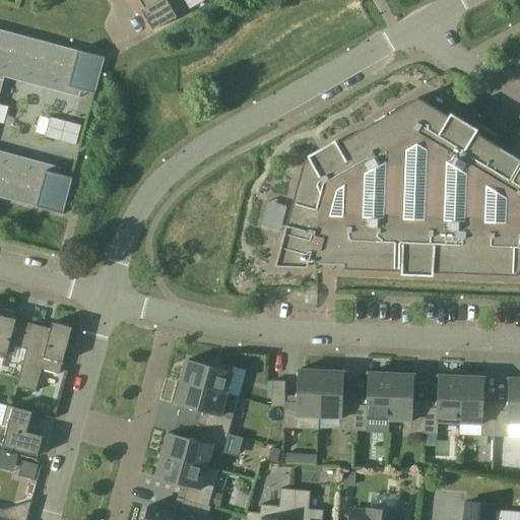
[(142,10),(146,16),(154,30),(190,10),(184,0),(140,0),(145,8),(142,10)]
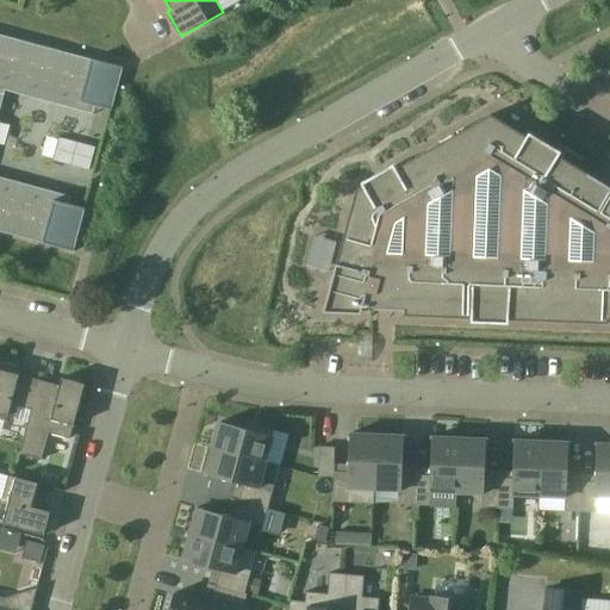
[(0,231),(11,235),(43,243),(74,251),(86,209),(0,185),(0,114),(7,89),(0,87),(0,80),(112,111),(124,67),(92,58),(0,33),(0,231)]
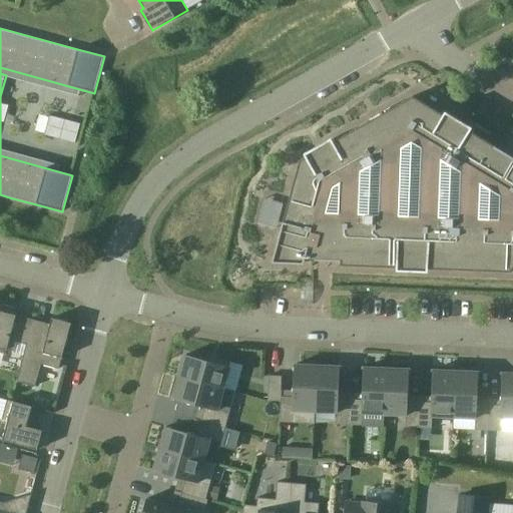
[(512,156),(413,96),(300,160),(274,260),(341,262),(341,266),(512,272),(512,156)]
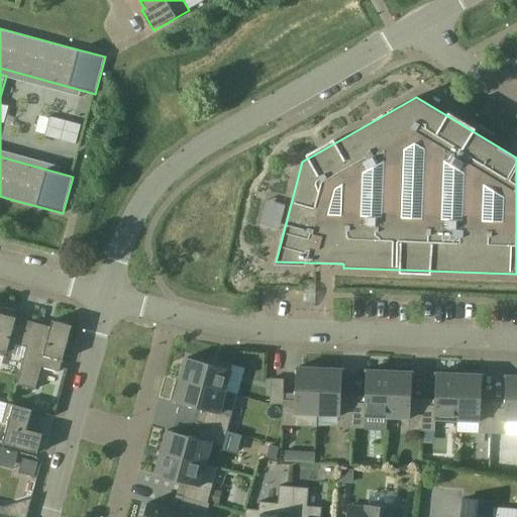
[(30,131),(78,140),(81,123),(33,115),(30,131)]
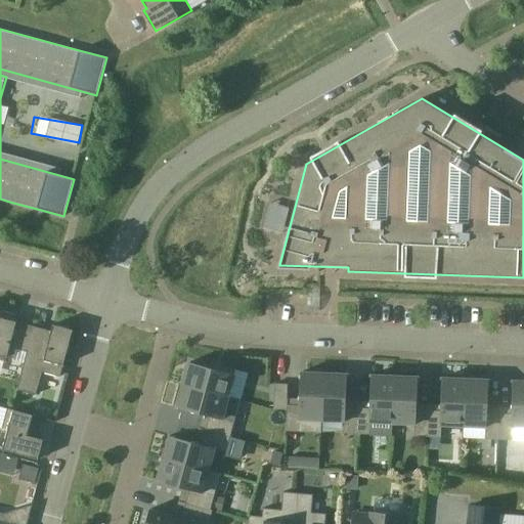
[(7,356),(26,361),(35,326),(22,323),(20,328),(15,325),(18,315),(0,310),(0,355),(7,357),(7,356)]
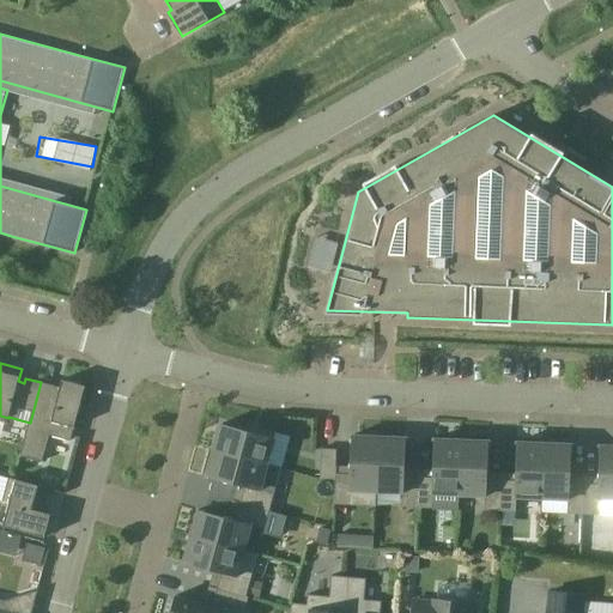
[(41,382),(30,423),(20,456),(42,462),(49,436),(71,441),(86,386),(62,380),(60,393),(54,390),(55,387),(41,382)]
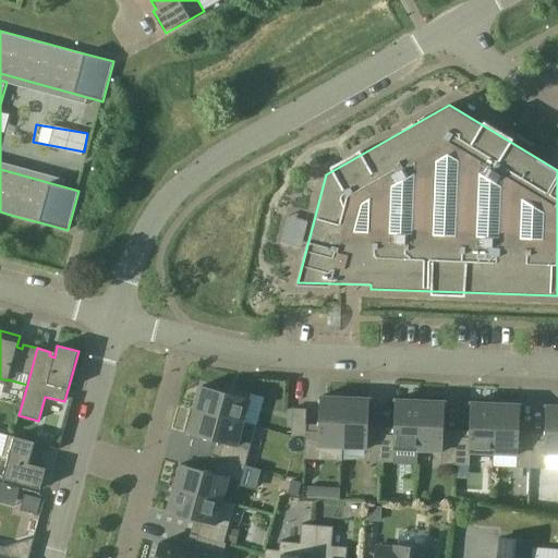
[(195,410),(244,423),(252,393),(229,388),(228,392),(203,386),(202,389),(201,389),(195,410)]
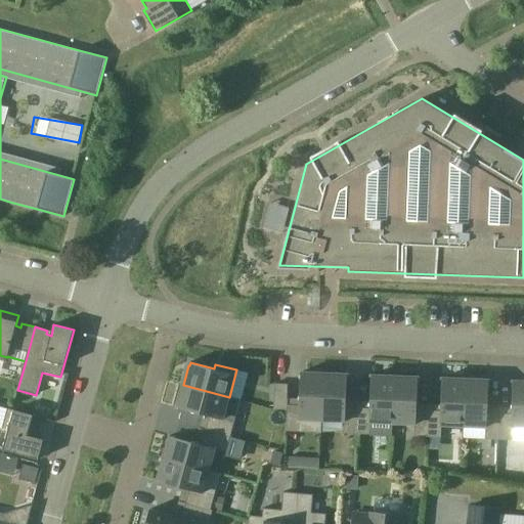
[(322,421),(324,374),(301,373),(300,406),(288,405),(289,399),(288,399),(287,410),(287,431),(300,432),(300,420),(322,421)]
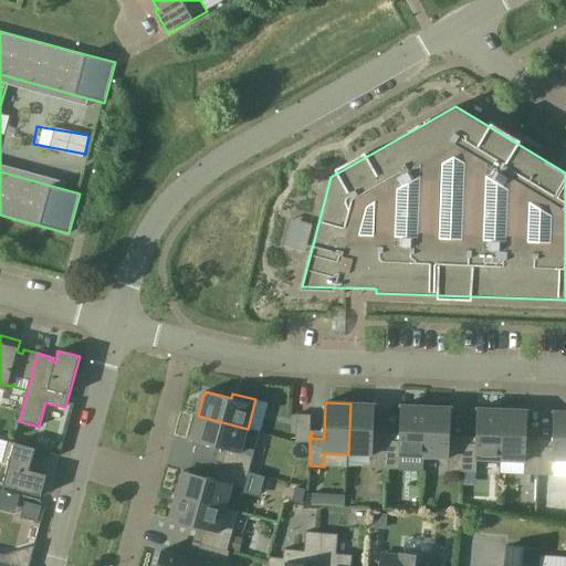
[(350,404),(348,454),(371,456),(371,469),(386,469),(387,441),(374,440),(376,405),(350,404)]
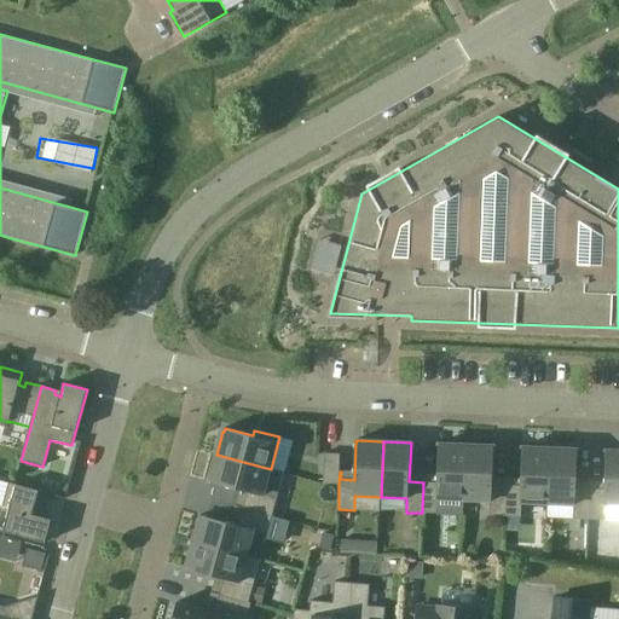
[(464,501),(467,445),(443,444),(439,444),(438,482),(423,482),(422,513),(438,514),(438,499),(464,501)]
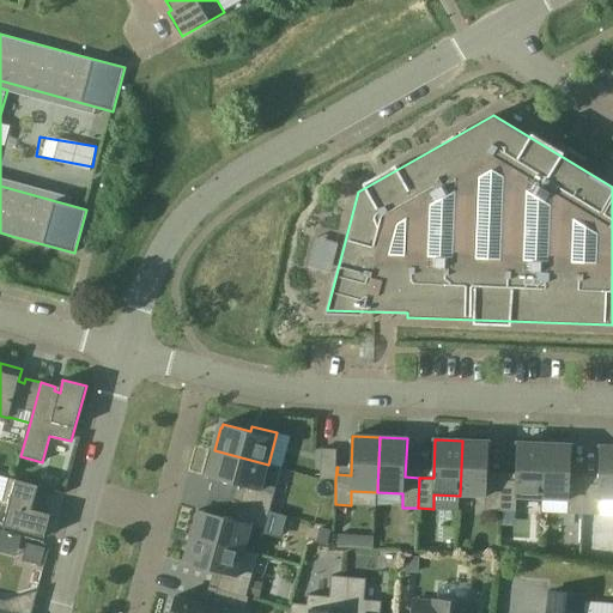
[(501,511),(502,481),(487,480),(490,442),(486,442),(486,441),(462,441),(460,496),(486,496),(485,510),(501,511)]
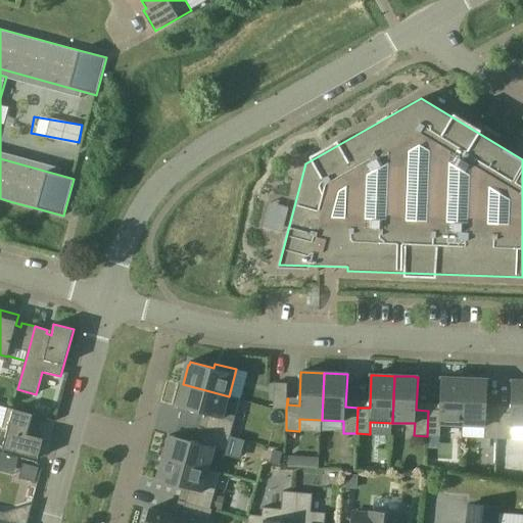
[(440,411),(429,411),(428,411),(427,436),(440,437),(441,424),(463,425),(465,378),(444,378),(441,378),(440,411)]
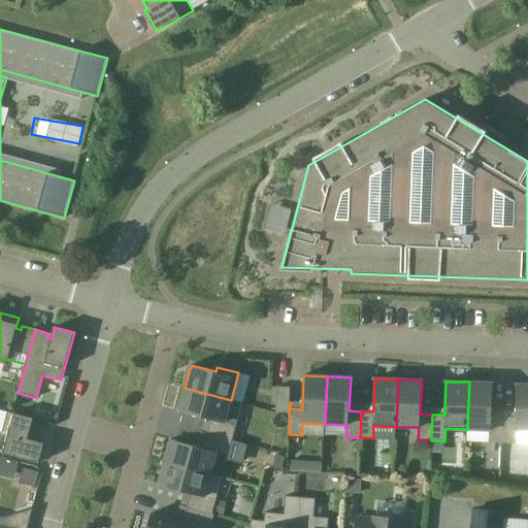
[(469,382),(467,429),(490,430),(489,442),(502,443),(503,418),(491,417),(493,384),(490,384),(490,383),(469,382)]
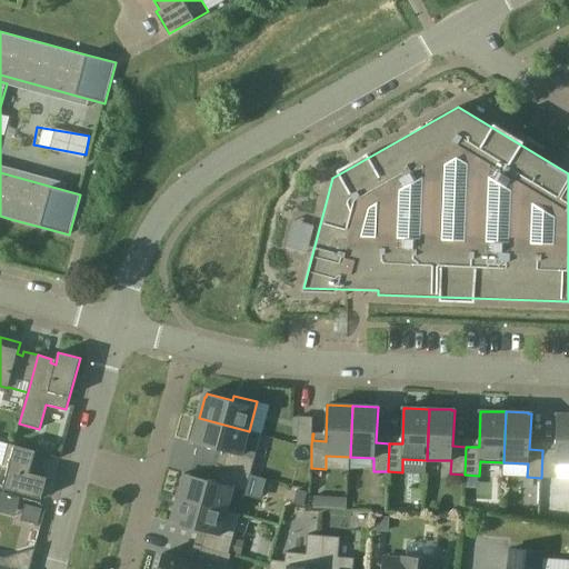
[(542,450),(541,478),(556,478),(557,465),(568,465),(568,415),(557,415),(556,450),(542,450)]
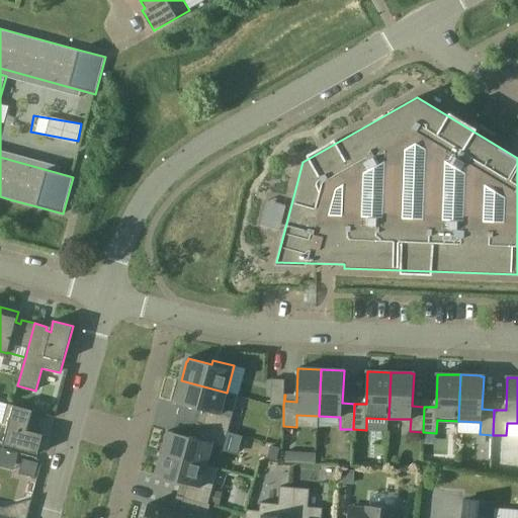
[(283,406),(284,395),(284,379),(272,379),(271,405),(283,406)]
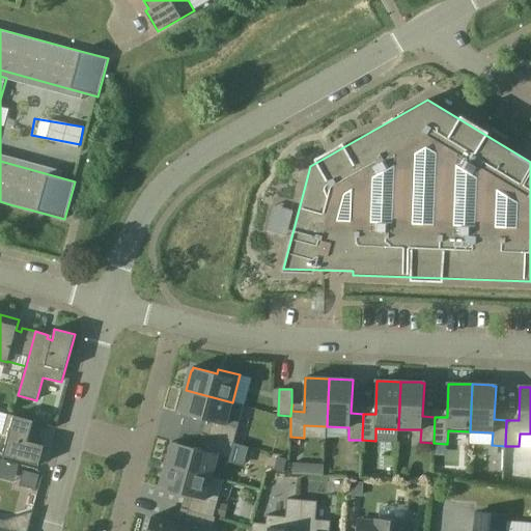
[(232,402),(186,390),(180,410),(180,413),(213,422),(208,437),(233,443),(239,427),(226,424),(232,402)]
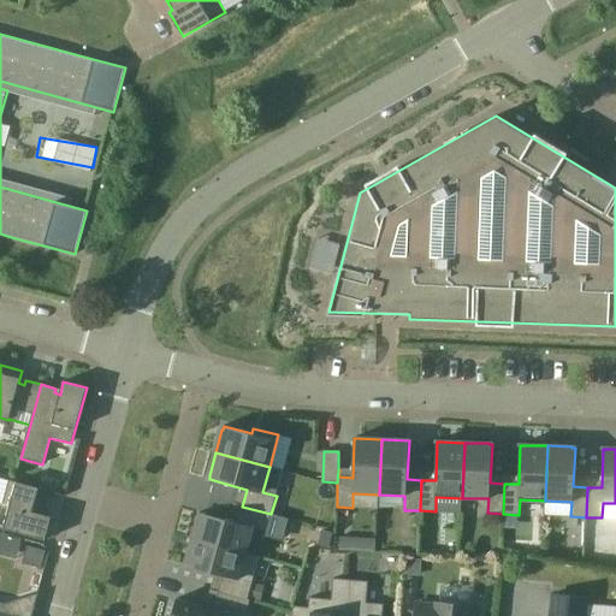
[(0,527),(45,540),(52,517),(39,514),(41,507),(34,504),(39,489),(10,480),(4,504),(0,503),(0,527)]
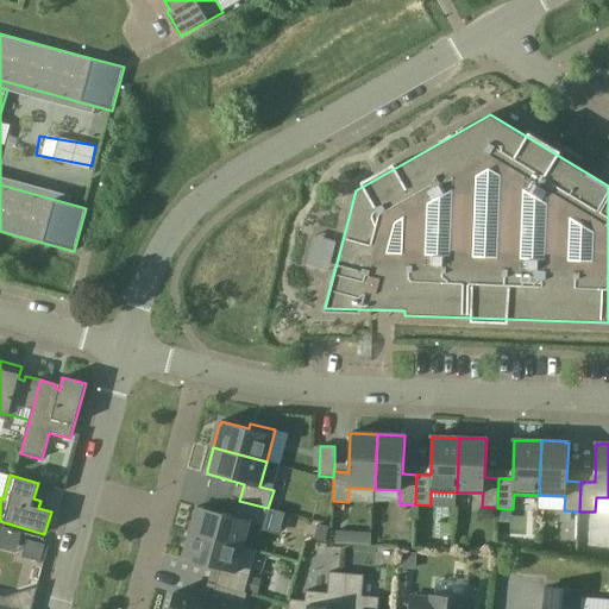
[(190,533),(243,547),(250,522),(263,526),(268,508),(239,501),(234,518),(198,507),(196,510),(190,533)]
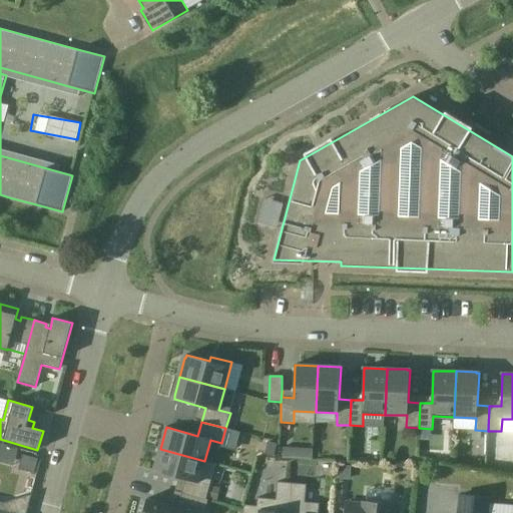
[(290,448),(281,448),(281,458),(290,458),(290,448)]
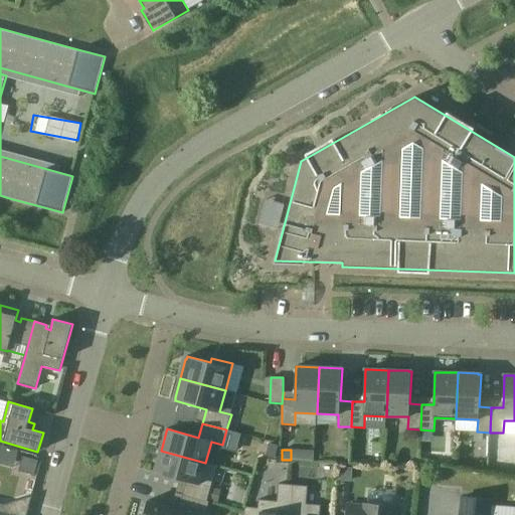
[(182,495),(209,503),(209,502),(207,501),(211,487),(199,484),(205,463),(161,451),(155,470),(156,470),(155,473),(186,482),(182,495)]
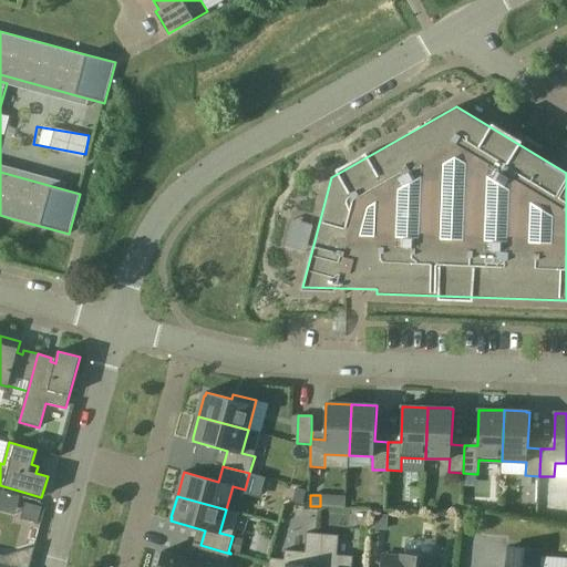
[(38,524),(41,513),(42,507),(26,503),(21,519),(24,521),(38,524)]
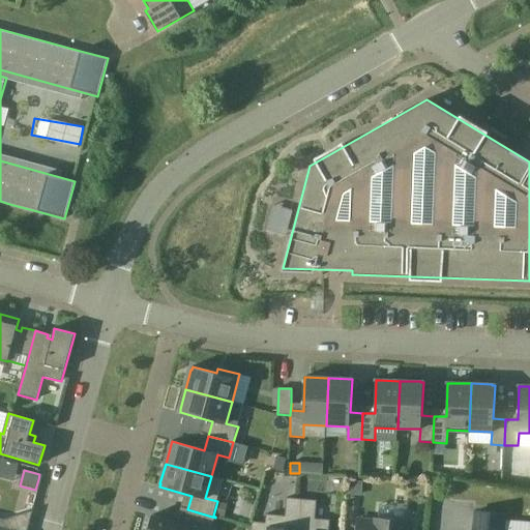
[(348,495),(361,496),(362,482),(349,481),(348,495)]
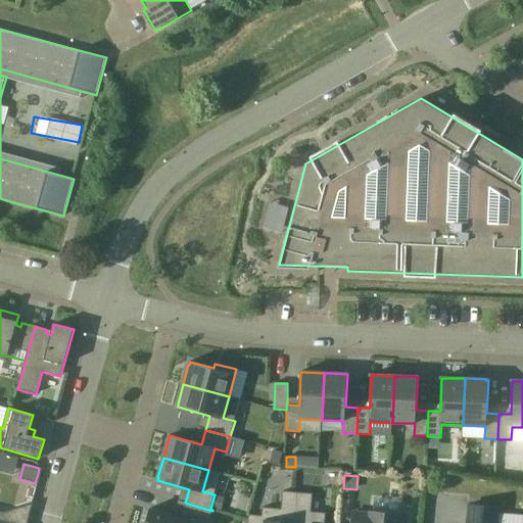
[(263,517),(249,516),(247,522),(296,522),(299,493),(283,492),(282,510),(263,508),(263,517)]
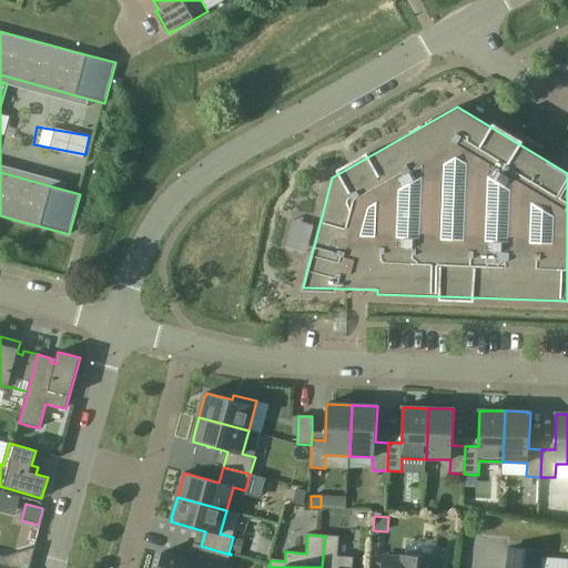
[(340,537),(325,536),(322,567),(353,567),(354,558),(338,556),(340,537)]
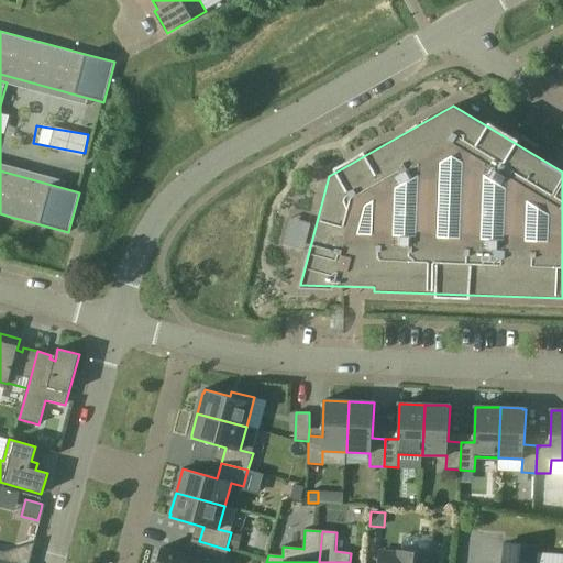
[(231,533),(228,548),(239,551),(242,537),(231,533)]
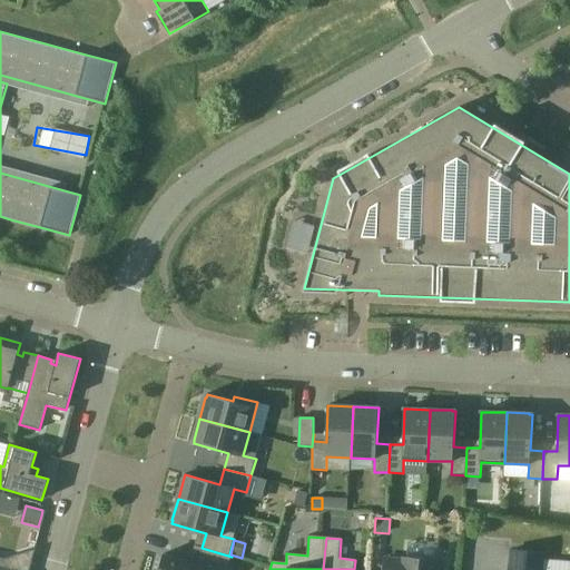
[(227,569),(232,557),(202,548),(198,563),(163,554),(163,557),(161,557),(158,569),(227,569)]
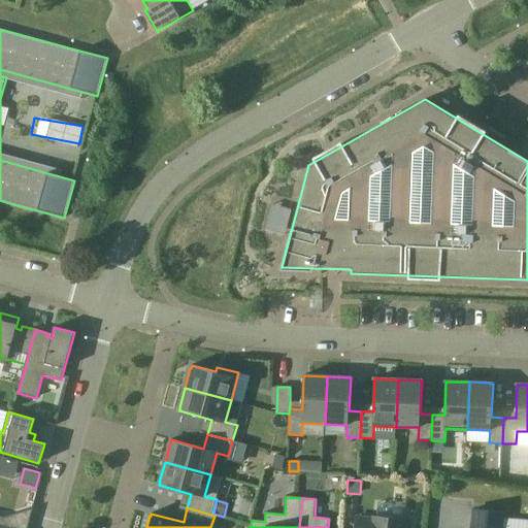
[(0,517),(0,527),(28,527),(33,509),(32,509),(4,518),(0,517)]
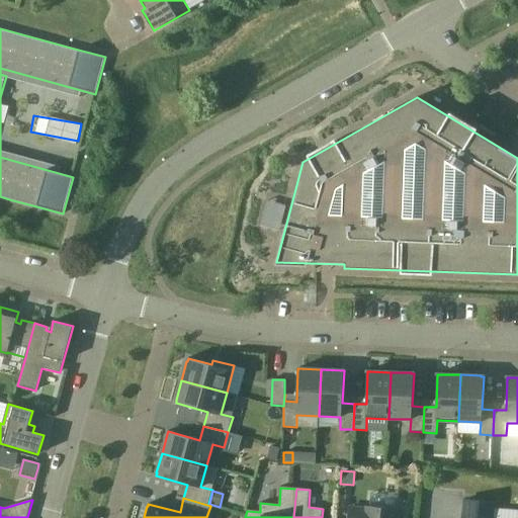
[(492,517),(494,503),(464,501),(462,517),(492,517)]
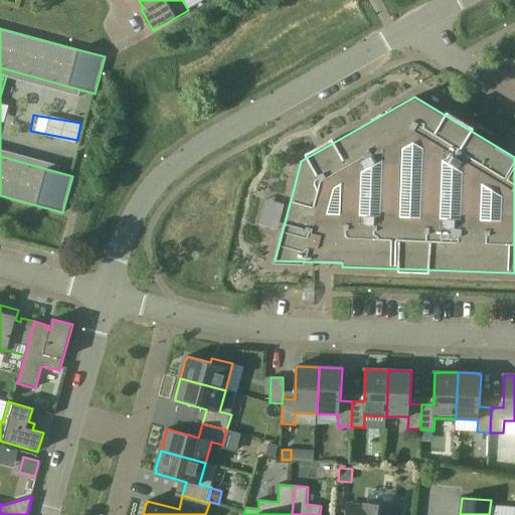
[(364,506),(348,505),(347,514),(397,514),(398,508),(364,505),(364,506)]
